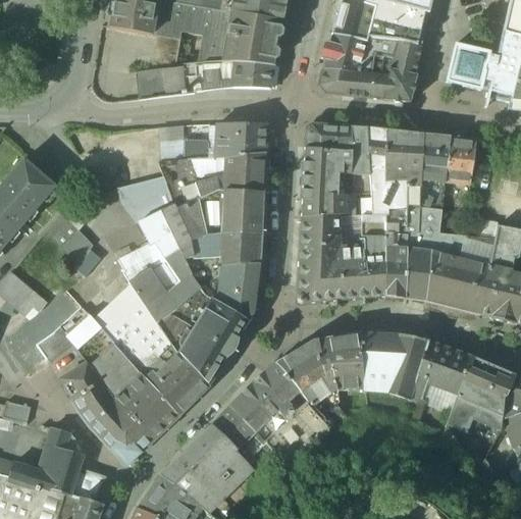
[(114,0),(110,28),(152,35),(158,0),(114,0)]
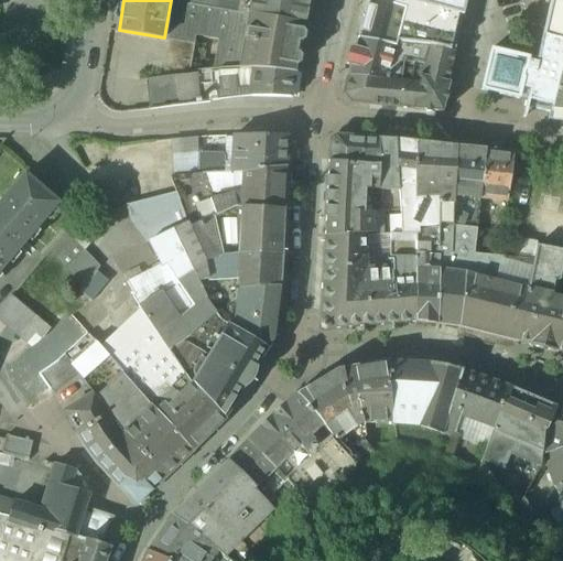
[(249,12),(183,0),(171,0),(164,38),(195,42),(196,34),(218,38),(214,69),(239,68),(249,12)]
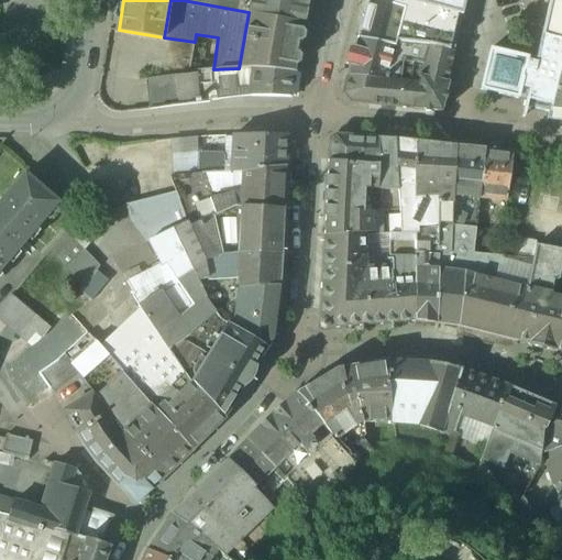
[(183,0),(249,12),(250,0),(183,0)]
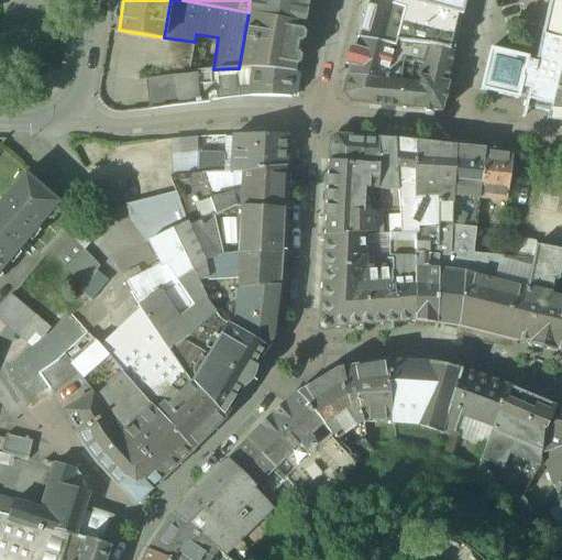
[(250,0),(249,12),(302,22),(305,22),(308,0),(250,0)]
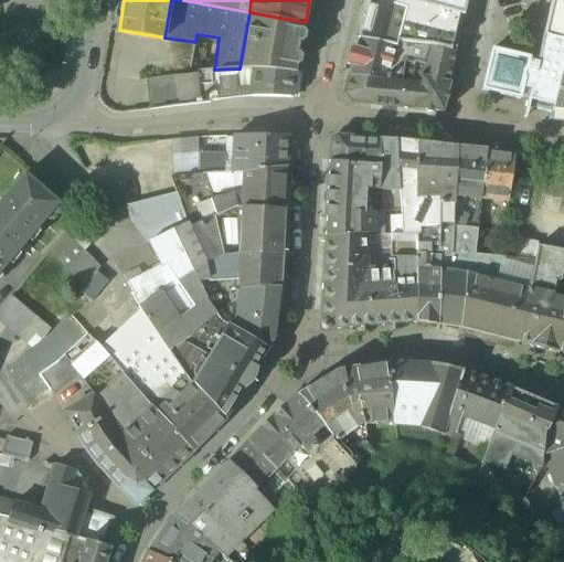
[(431,44),(456,50),(466,0),(369,0),(360,36),(396,44),(397,41),(431,44)]
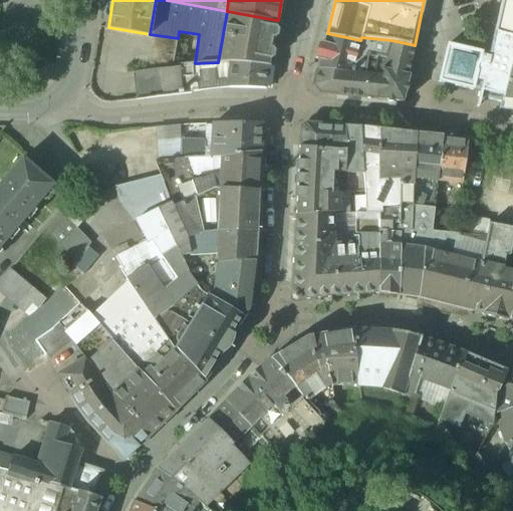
[(501,0),(495,30),(512,34),(512,0),(501,0)]
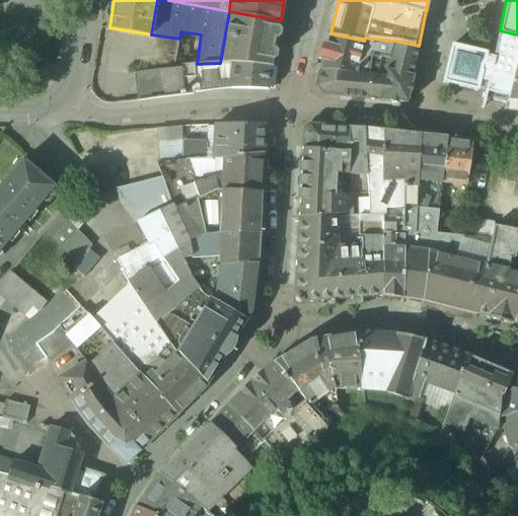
[(279,20),(229,11),(220,63),(232,62),(233,61),(272,64),(273,59),(274,59),(277,56),(278,50),(277,48),(278,47),(280,39),(279,37),(281,35),(282,29),(279,25),(278,25),(279,20)]
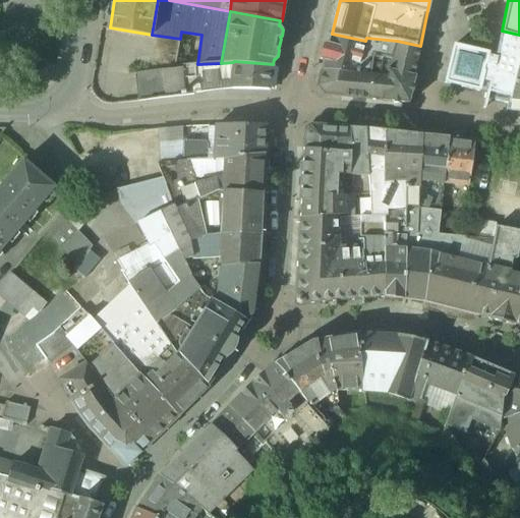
[(496,56),(488,54),(488,52),(454,44),(445,80),(479,89),(480,88),(487,90),(486,96),(508,101),(510,102),(519,58),(519,35),(502,31),(496,56)]
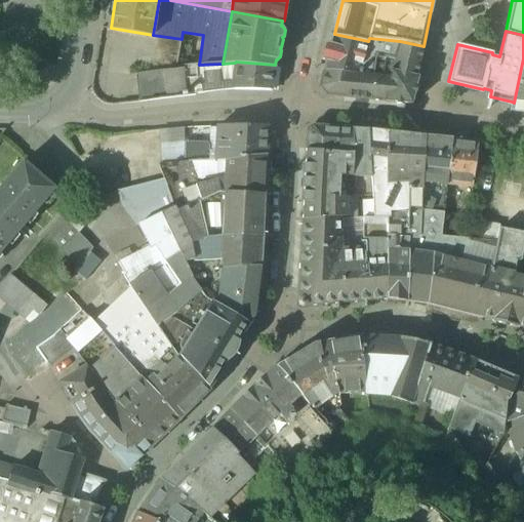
[(368,41),(334,34),(332,42),(327,41),(322,58),(327,59),(325,69),(373,73),(376,54),(395,58),(400,41),(369,38),(368,41)]
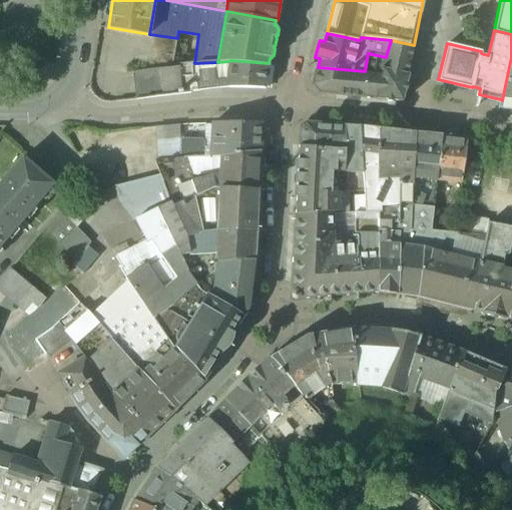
[(318,67),(317,67),(313,83),(319,90),(378,96),(378,97),(388,98),(388,99),(393,100),(393,98),(403,99),(406,88),(407,89),(408,84),(407,84),(409,73),(407,73),(414,45),(391,40),(386,57),(368,53),(365,71),(318,67)]
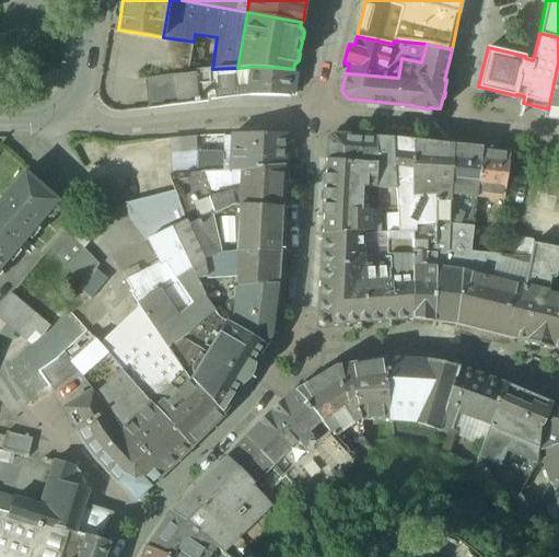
[(558,62),(548,109),(546,108),(545,116),(558,117),(558,62)]
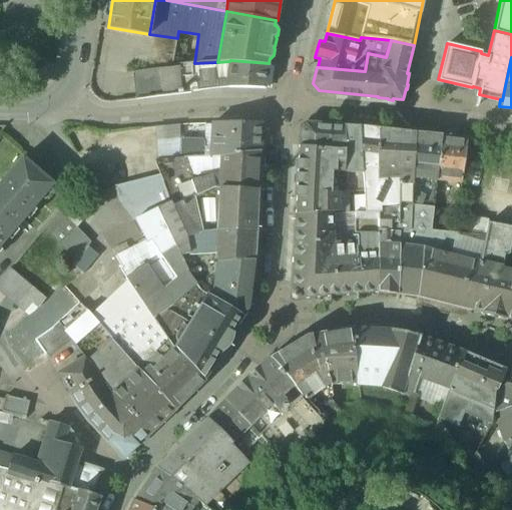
[(269,63),(230,60),(229,61),(229,85),(229,86),(266,86),(270,63),(269,63)]
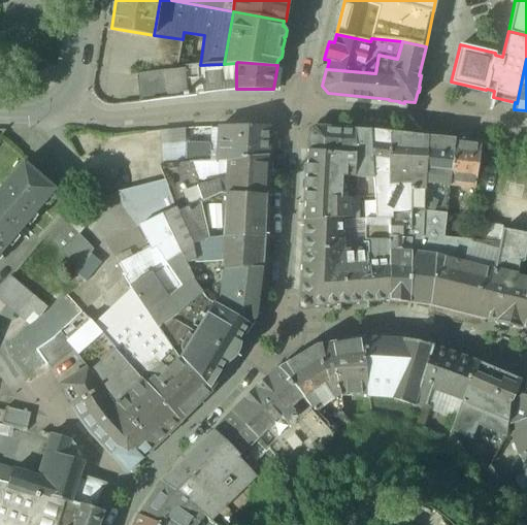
[(224,64),(166,68),(166,83),(167,96),(236,88),(236,63),(224,64)]
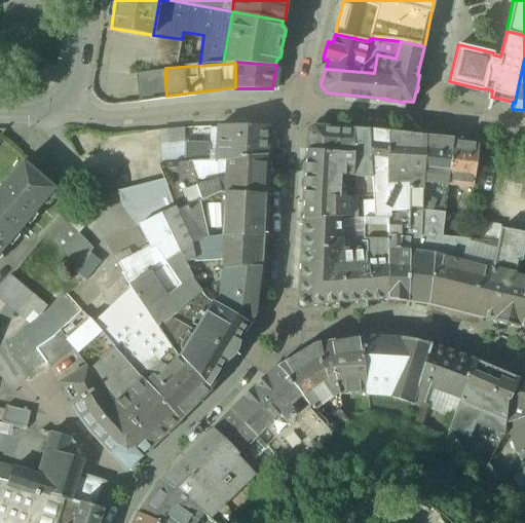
[(138,85),(165,82),(165,68),(138,72),(138,85)]
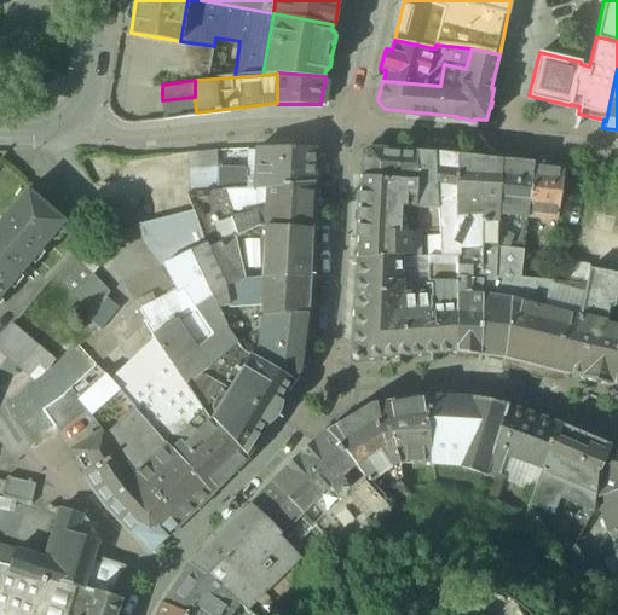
[(195,97),(162,100),(165,116),(196,112),(195,97)]
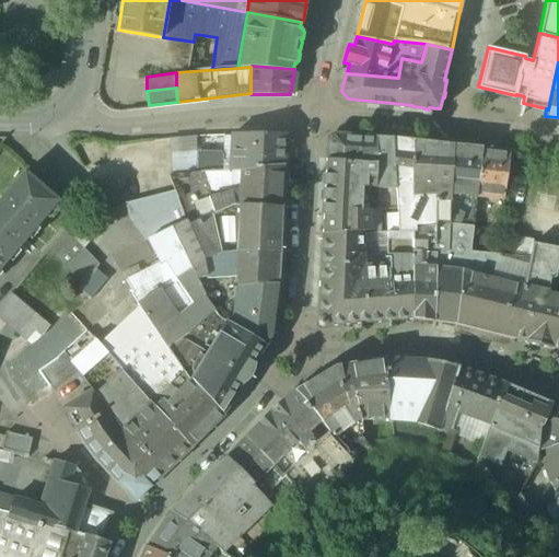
[(286,132),(233,132),(232,160),(232,169),(243,169),(284,164),(286,132)]
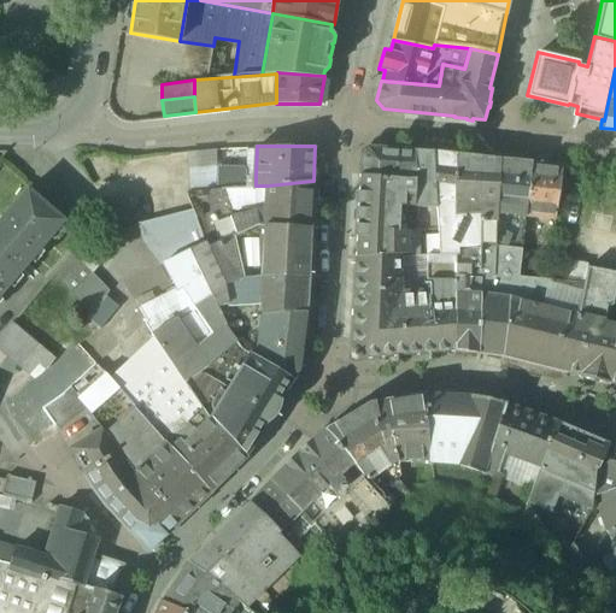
[(415,148),(369,146),(367,146),(364,148),(363,149),(362,152),(361,174),(415,177),(414,151),(415,151),(415,148)]
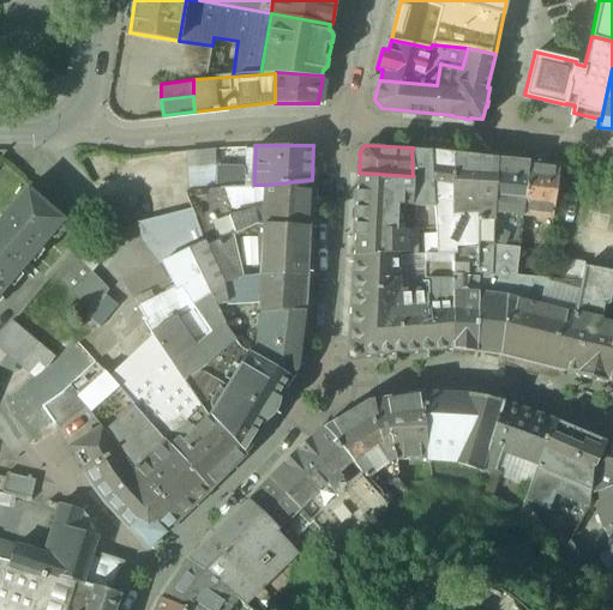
[(413,176),(359,173),(355,255),(398,252),(398,251),(408,251),(408,228),(397,228),(398,204),(436,205),(432,149),(413,150),(412,150),(413,176)]
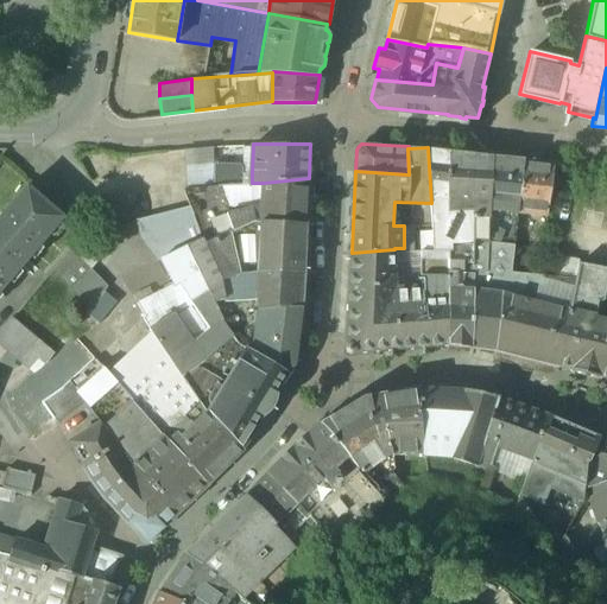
[(450,150),(428,147),(431,203),(434,221),(434,240),(450,239),(449,210),(450,150)]
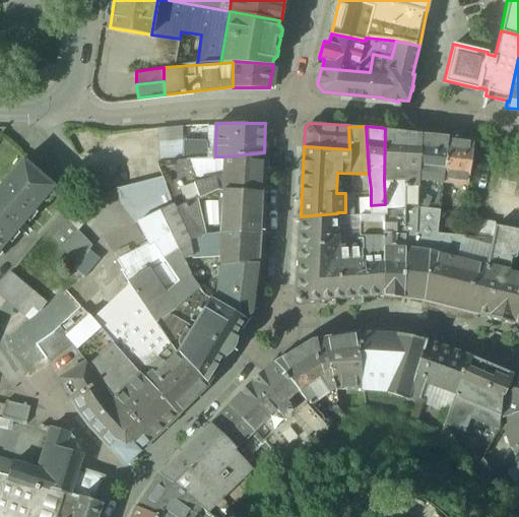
[(422,132),(385,128),(384,180),(405,180),(406,180),(405,172),(400,173),(401,167),(419,168),(422,132)]
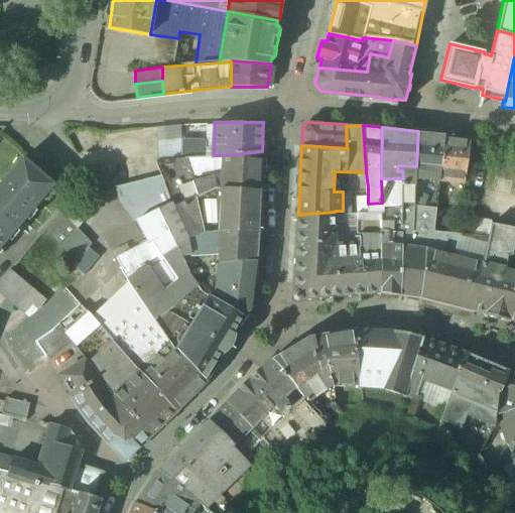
[(444,134),(418,131),(416,166),(416,175),(439,177),(444,134)]
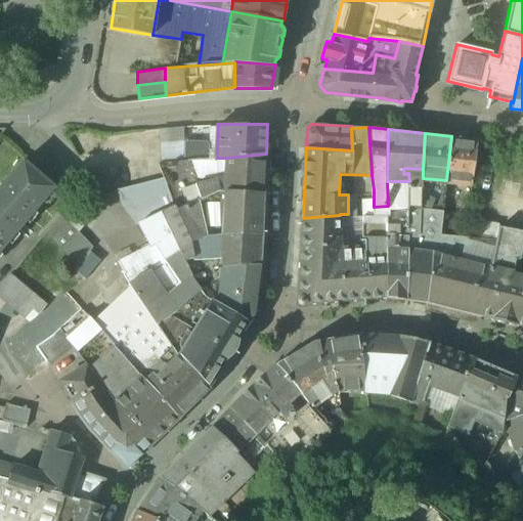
[(478,138),(451,136),(446,180),(472,183),(478,138)]
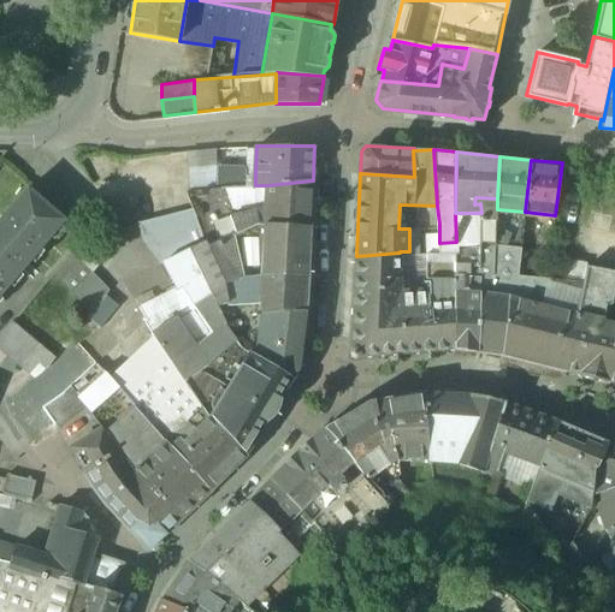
[(243,165),(217,164),(217,188),(224,186),(255,185),(255,176),(246,176),(246,168),(243,165)]
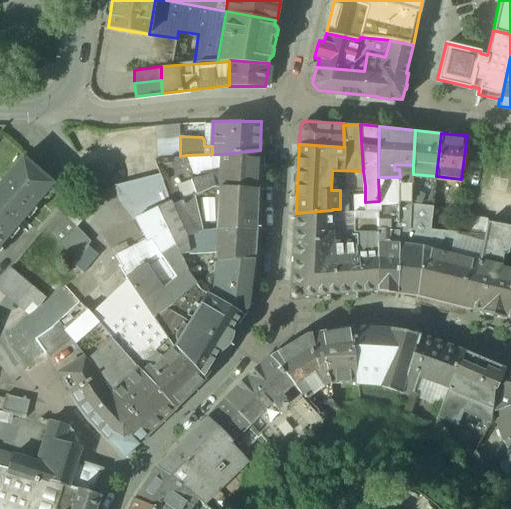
[(260,150),(222,154),(222,173),(222,185),(258,187),(260,150)]
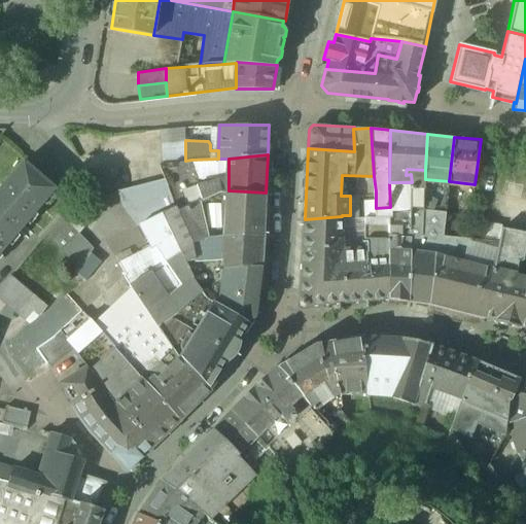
[(218,159),(191,160),(200,184),(219,179),(229,178),(229,159),(218,159)]
